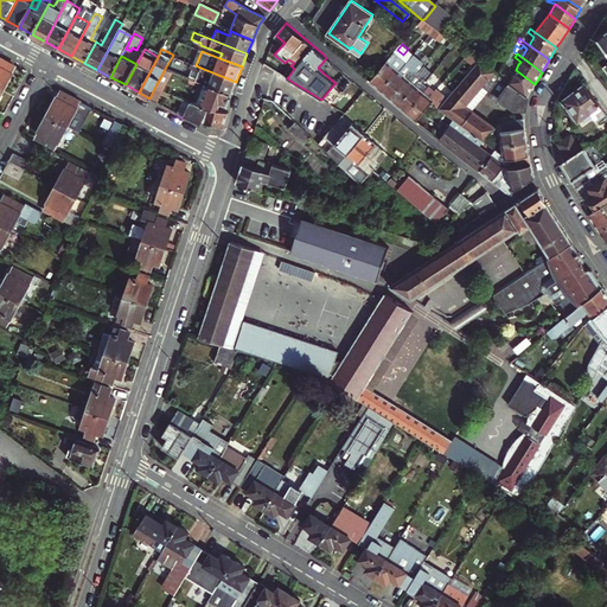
[(381,90),(389,97),(410,72),(413,69),(416,71),(419,74),(425,66),(426,65),(414,56),(406,66),(402,64),(398,70),(381,90)]
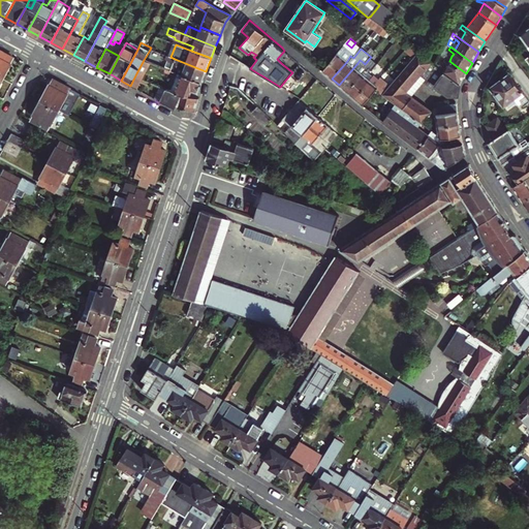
[(342,49),(338,53),(347,61),(350,56),(344,52),(342,49)]
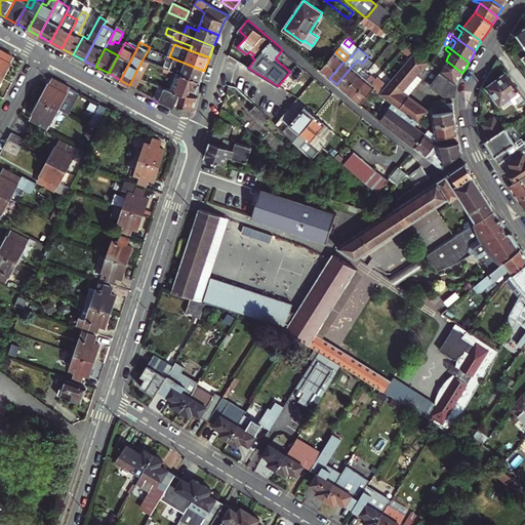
[(12,56),(0,49),(0,75),(3,77),(10,63),(9,63),(12,56)]
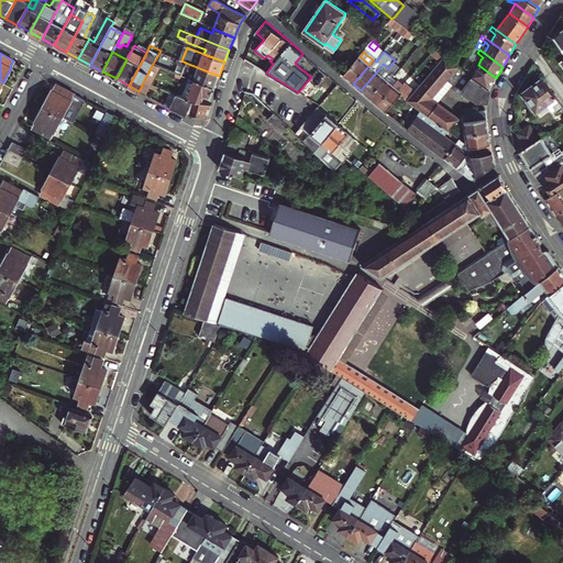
[(162,67),(176,73),(181,75),(183,70),(186,63),(181,61),(159,53),(153,64),(162,67)]
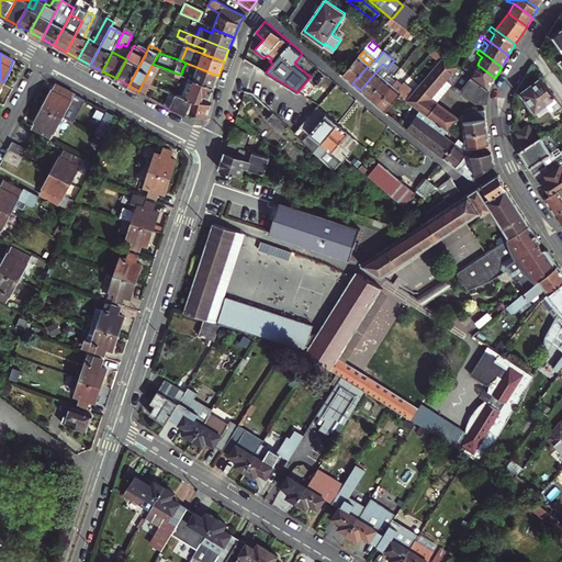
[(299,67),(306,57),(302,54),(294,63),(299,67)]
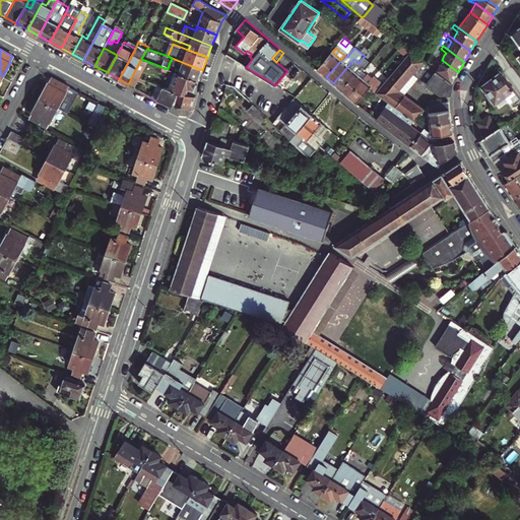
[(434,54),(442,60),(444,55),(436,50),(434,54)]
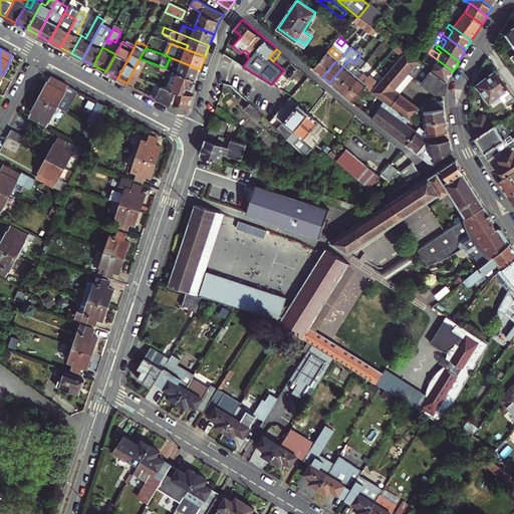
[(322,76),(337,59),(328,51),(314,69),(322,76)]
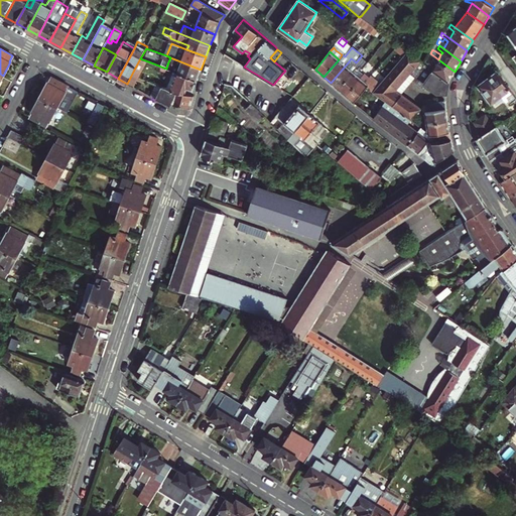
[(437,92),(446,92),(448,82),(432,70),(424,63),(408,51),(383,82),(374,91),(412,121),(421,109),(402,93),(397,90),(412,72),(416,75),(414,78),(422,85),(421,86),(424,88),(427,84),(437,92)]
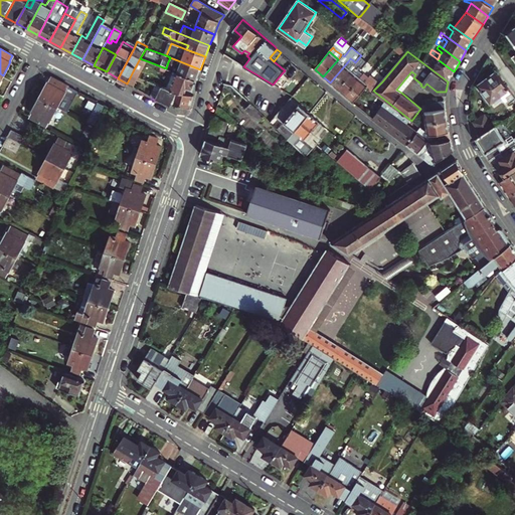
[(434,65),(432,69),(448,81),(454,71),(438,59),(430,53),(428,56),(436,61),(434,65)]
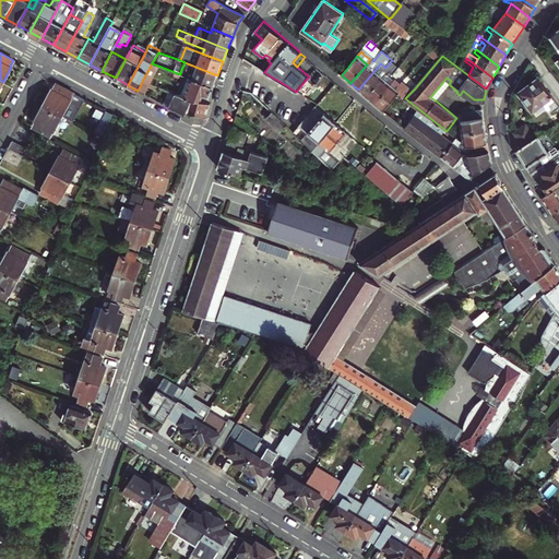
[(240,71),(258,79),(259,79),(264,84),(271,76),(264,72),(265,71),(245,59),(240,71)]
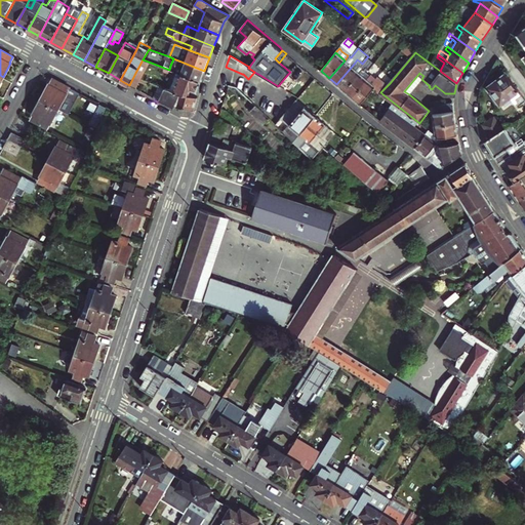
[(336,84),(345,91),(361,71),(363,72),(364,71),(367,68),(369,69),(374,64),(367,57),(362,64),(360,62),(358,65),(355,63),(336,84)]
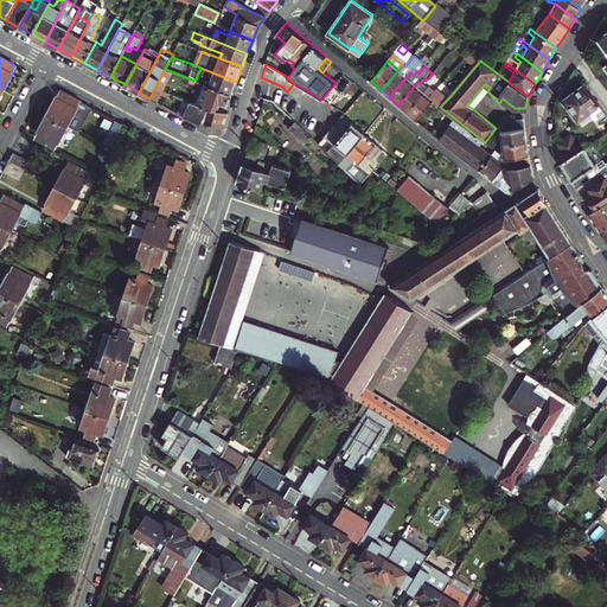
[(236,82),(200,68),(197,76),(211,81),(209,87),(231,95),(236,82)]
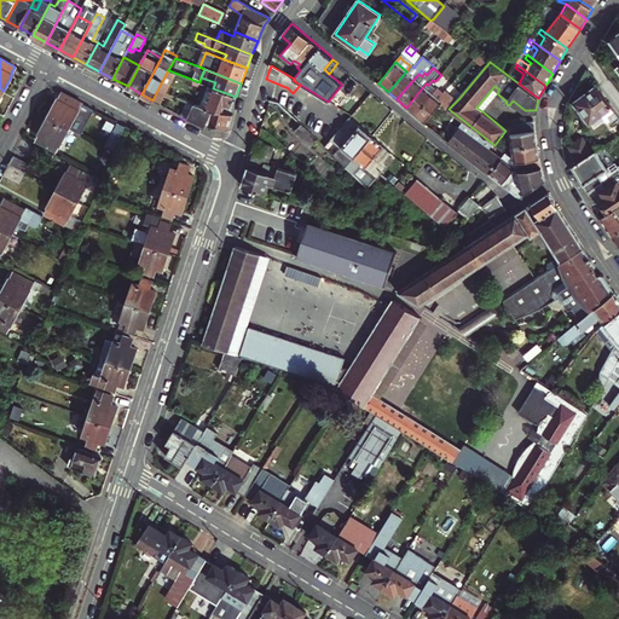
[(168,70),(160,86),(169,91),(178,74),(168,70)]
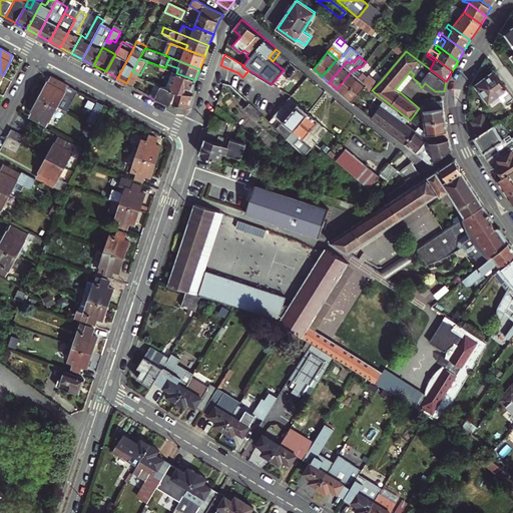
[(432,65),(424,60),(422,63),(430,69),(432,65)]
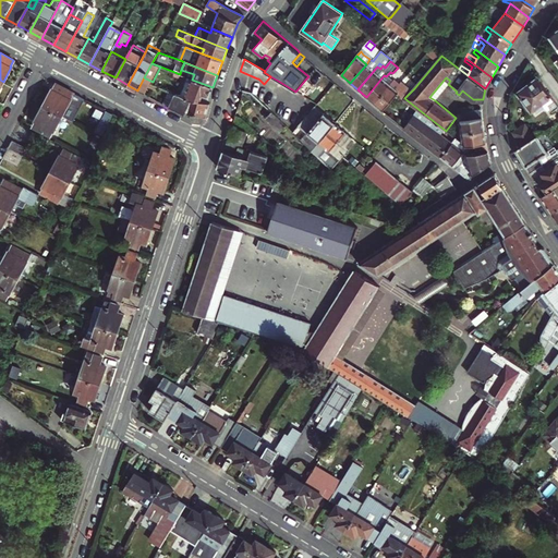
[(257,79),(240,71),(233,87),(233,88),(252,95),(253,96),(253,93),(257,79)]
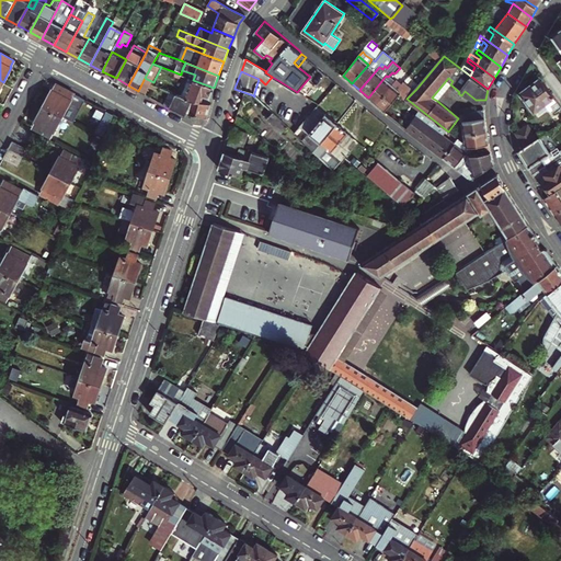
[(173,77),(187,82),(189,78),(181,75),(175,72),(173,77)]
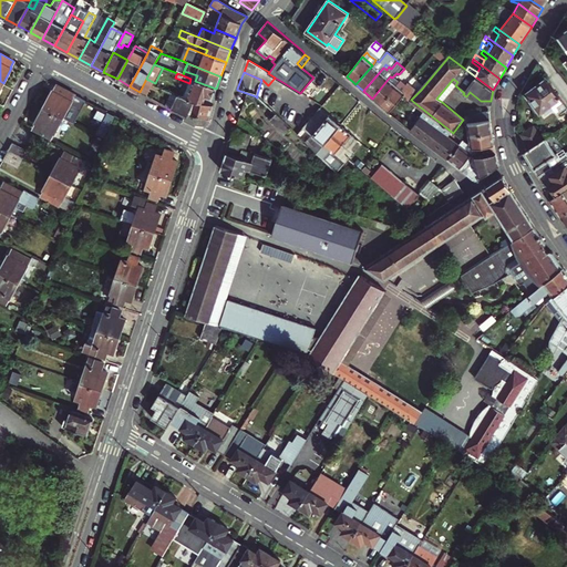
[(390,76),(372,99),(380,105),(400,82),(393,76),(392,78),(390,76)]
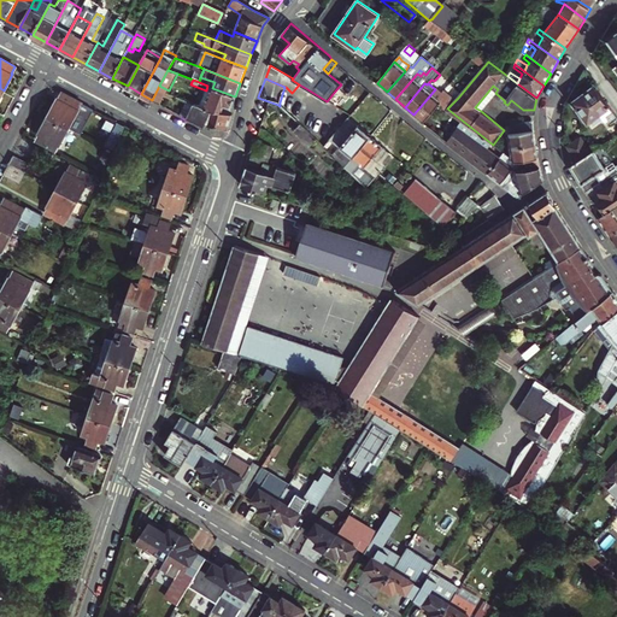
[(300,93),(303,95),(307,89),(299,84),(292,93),(297,97),(300,93)]
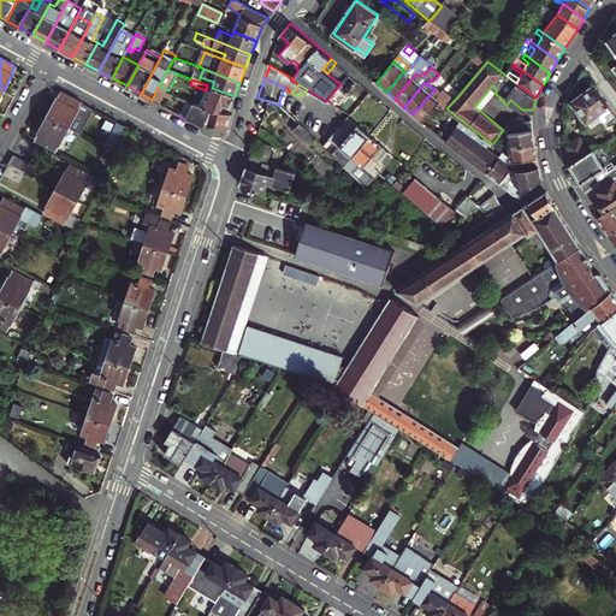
[(152,100),(160,105),(167,92),(169,90),(159,86),(152,100)]
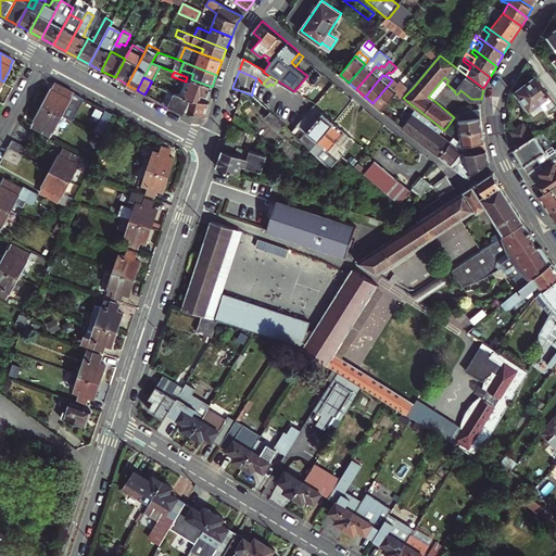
[(179,96),(185,97),(191,79),(187,77),(186,81),(179,96)]
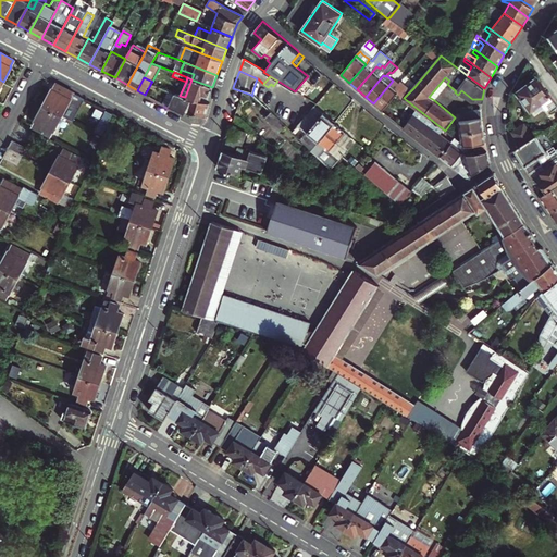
[(445,77),(429,97),(434,100),(447,84),(449,81),(445,77)]
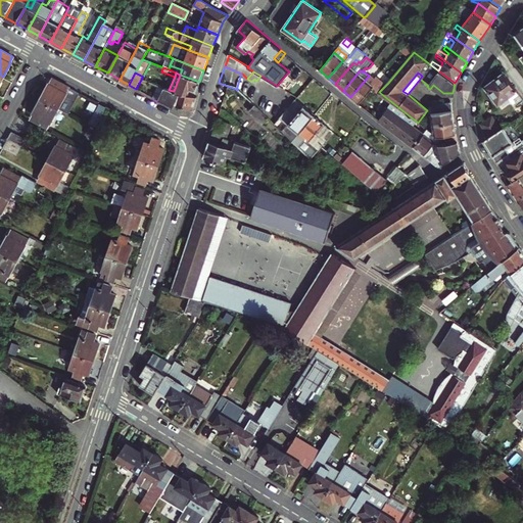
[(522,101),(522,97),(505,74),(487,87),(492,95),(491,99),(495,104),(497,104),(498,103),(500,104),(508,98),(510,101),(514,98),(519,105),(522,101)]
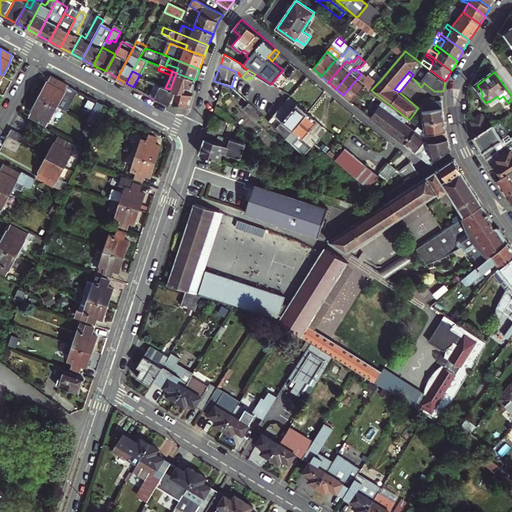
[(170,89),(183,93),(185,87),(191,89),(195,80),(176,73),(170,89)]
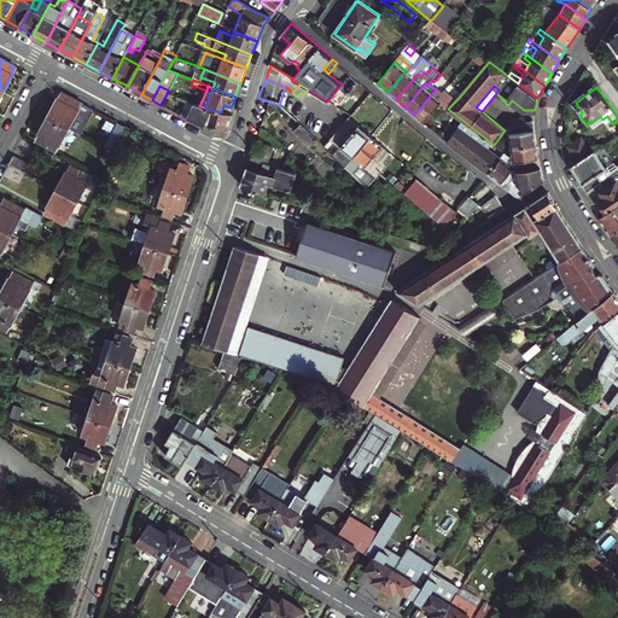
[(414,115),(424,122),(441,103),(448,109),(459,98),(448,88),(445,91),(442,94),(439,92),(436,89),(414,115)]
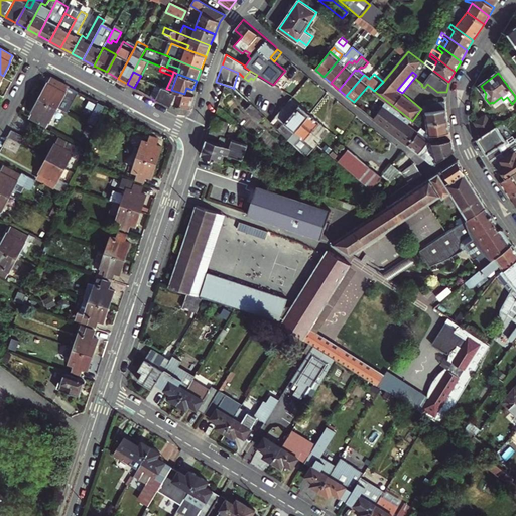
[(57,106),(69,86),(52,78),(49,84),(48,83),(40,97),(57,106)]
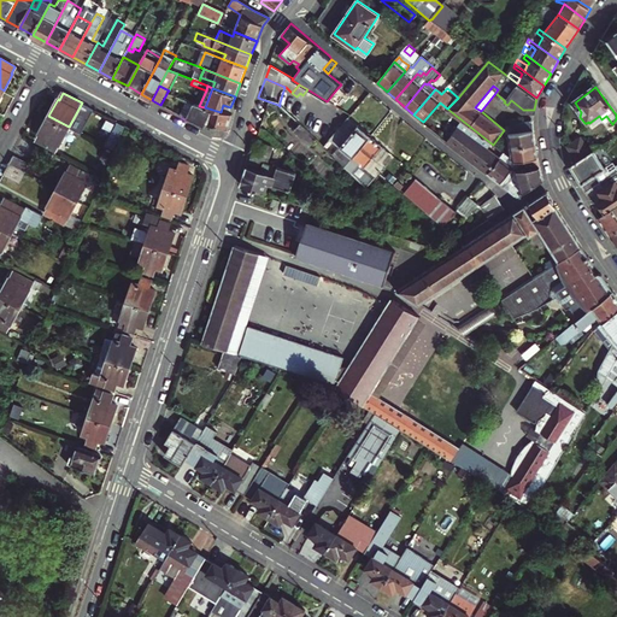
[(181,116),(188,119),(195,105),(195,104),(187,101),(181,116)]
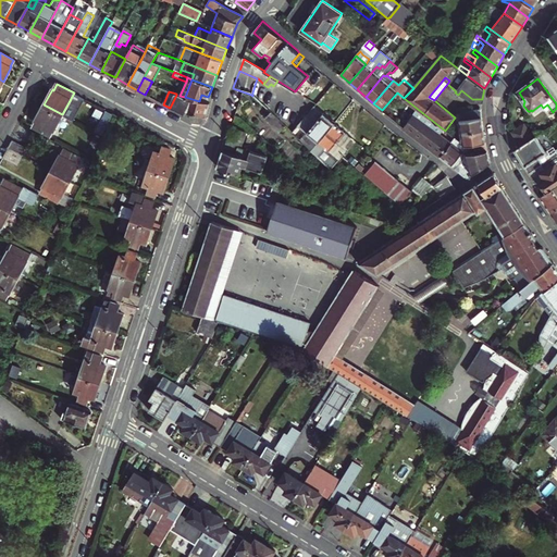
[(209,103),(199,101),(185,97),(180,96),(176,95),(170,108),(185,115),(186,112),(206,118),(209,103)]
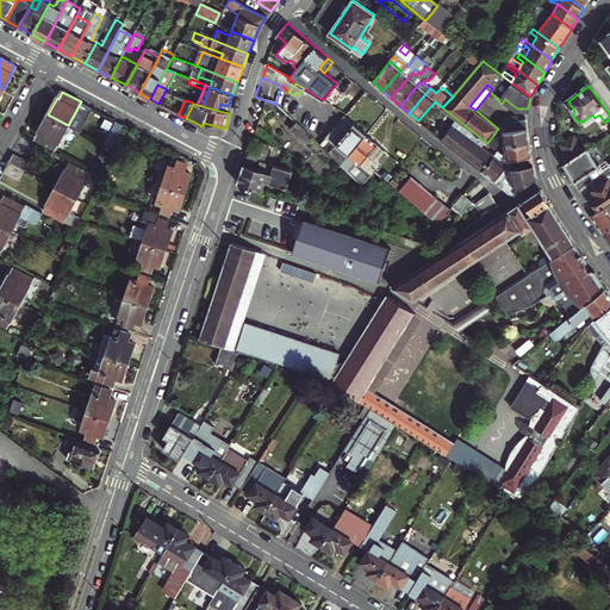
[(56,149),(68,125),(48,114),(39,131),(41,131),(37,138),(56,149)]
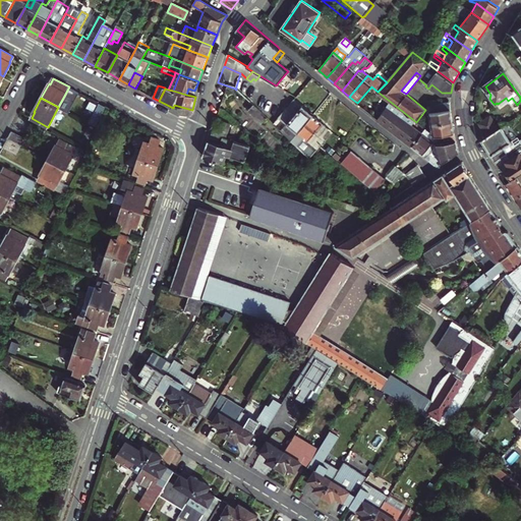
[(300,109),(292,102),(285,111),(290,115),(278,128),(288,137),(291,134),(288,132),(292,127),(287,123),(300,109)]
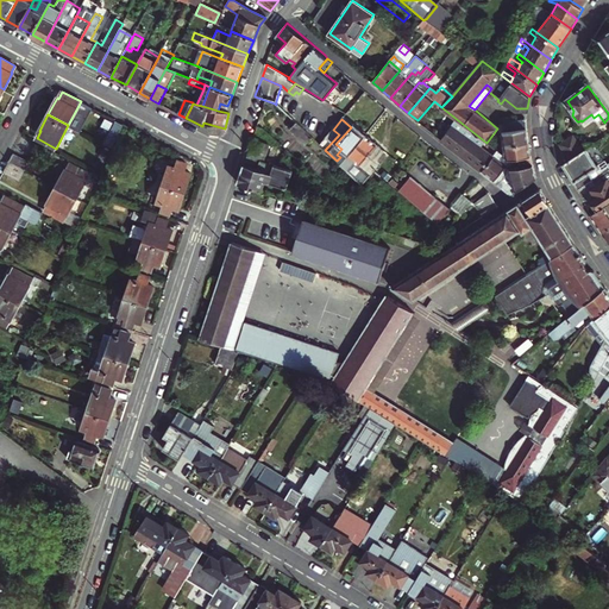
[(502,121),(497,127),(503,133),(503,132),(527,129),(527,121),(527,119),(502,121)]
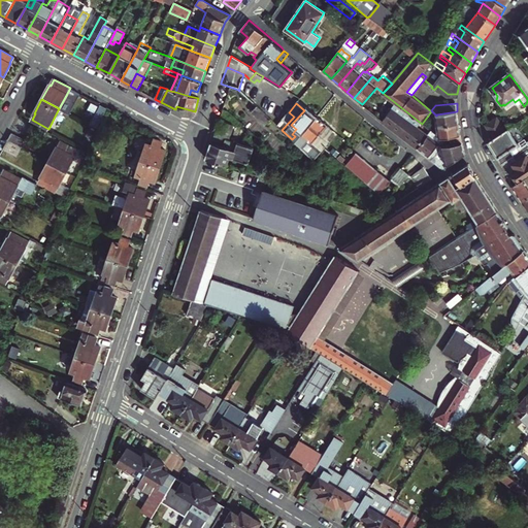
[(107,108),(101,104),(93,125),(99,128),(107,108)]
